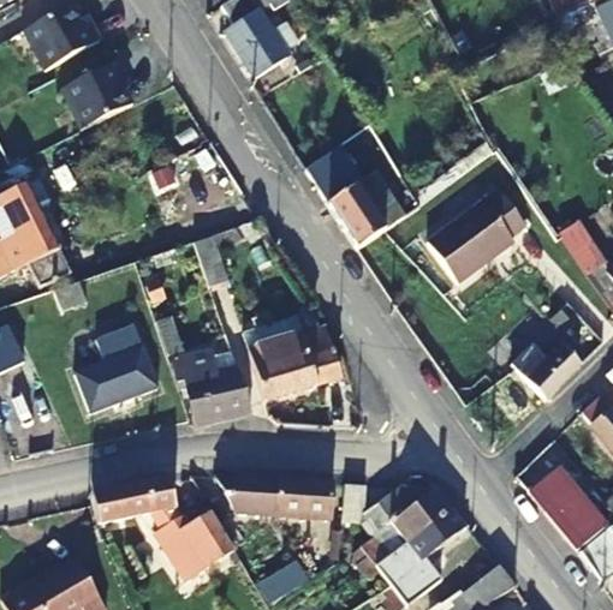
[(273,9),(287,0),(228,0),(221,5),(234,24),(225,30),(256,77),(290,57),(259,9),(269,3),(273,9)]
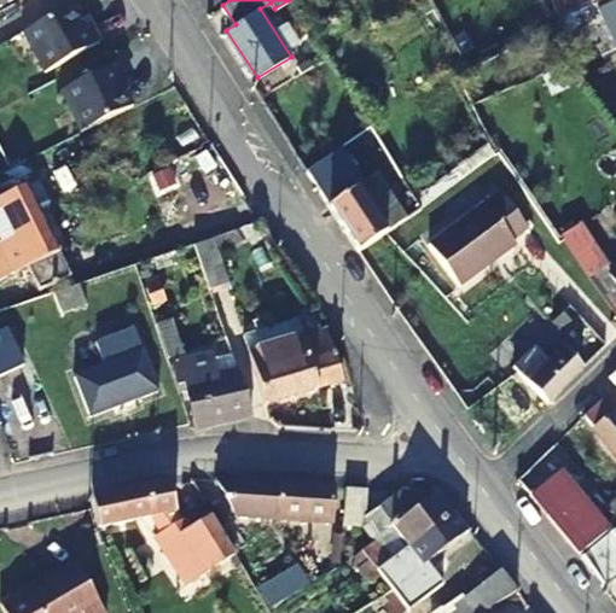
[(587,3),(592,0),(556,0),(563,15),(587,3)]
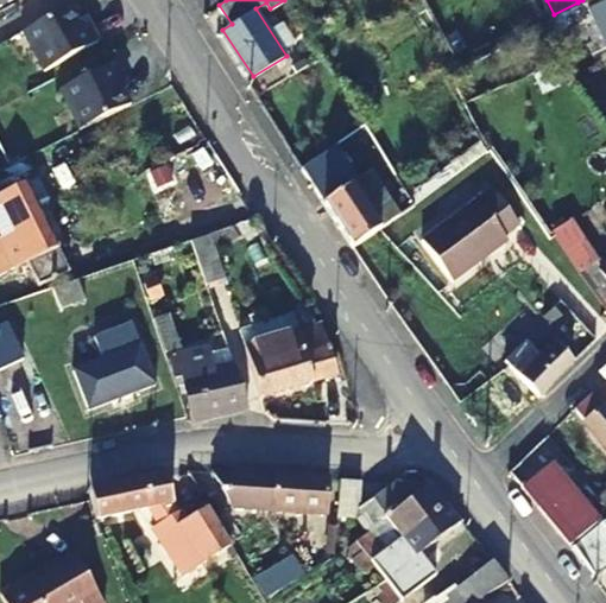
[(599,0),(589,6),(605,40),(605,0),(599,0)]
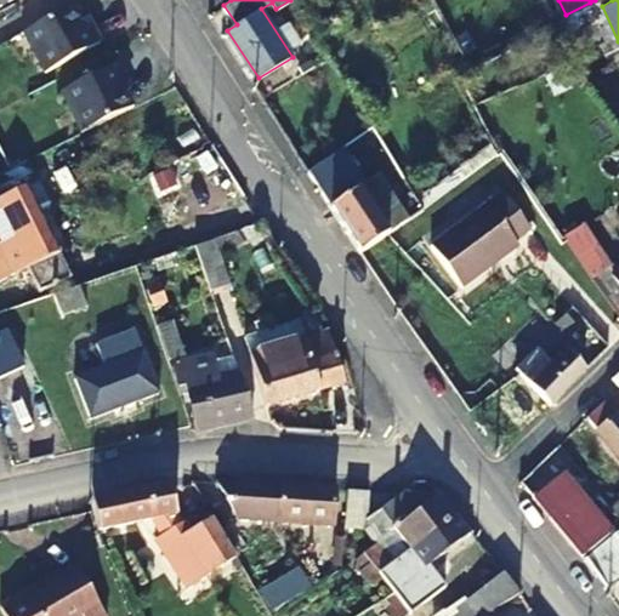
[(554,21),(562,33),(597,16),(590,3),(566,15),(554,21)]
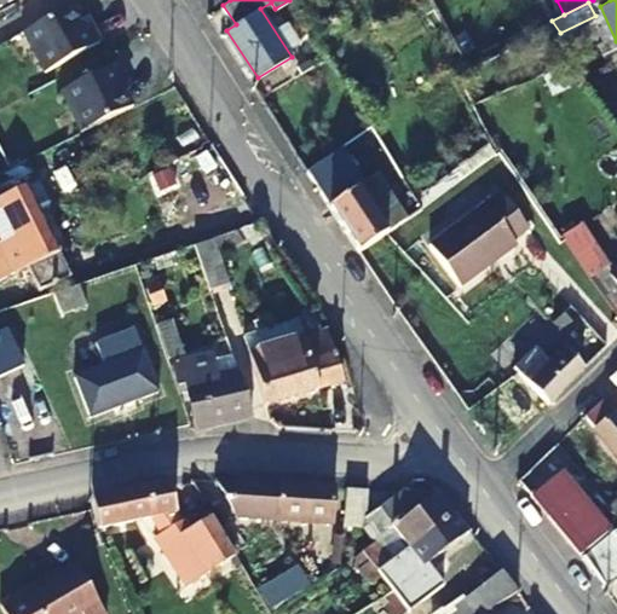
[(86,27),(73,4),(24,30),(46,70),(101,40),(91,23),(86,27)]
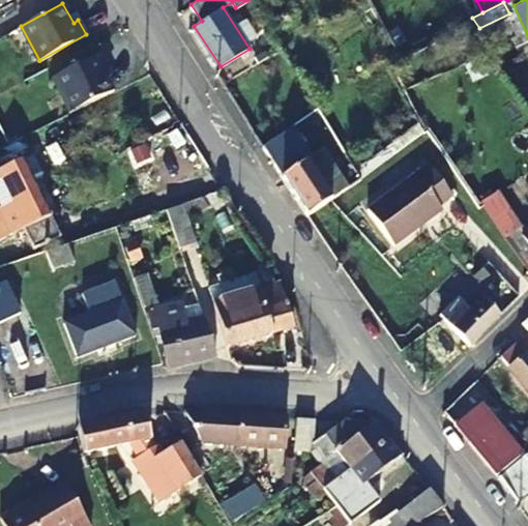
[(70,112),(114,90),(105,70),(109,68),(101,53),(53,76),(70,112)]
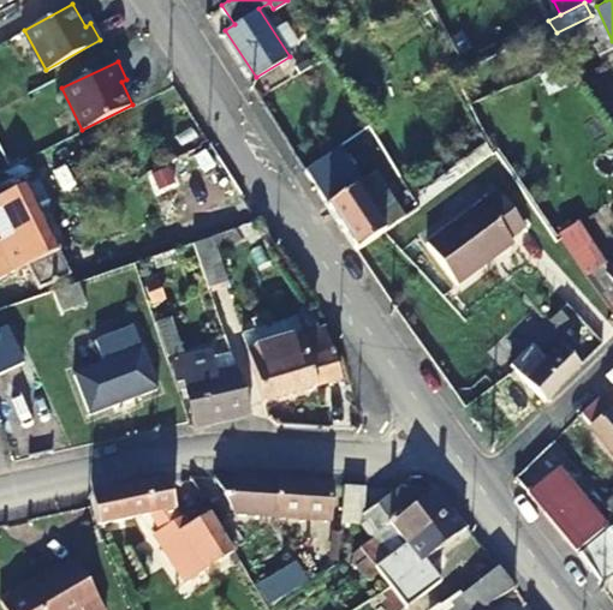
[(364,180),(341,144),(307,168),(358,250),(387,229),(406,216),(378,172),(364,180)]
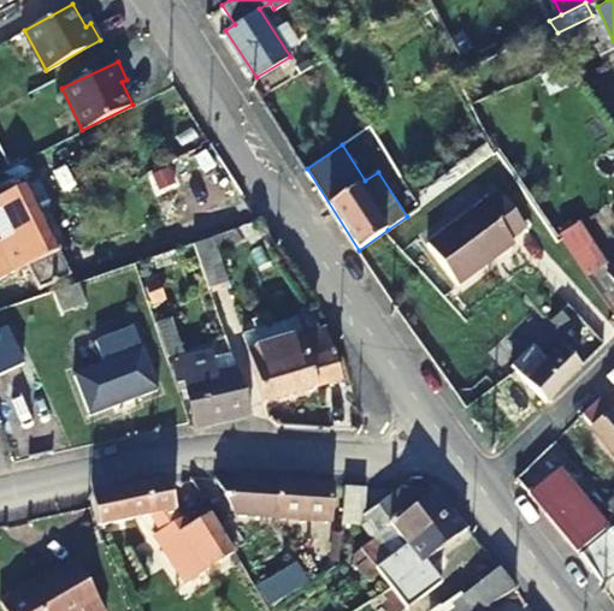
[(25,156),(0,168),(0,241),(24,231),(17,217),(39,206),(28,183),(36,179),(25,156)]
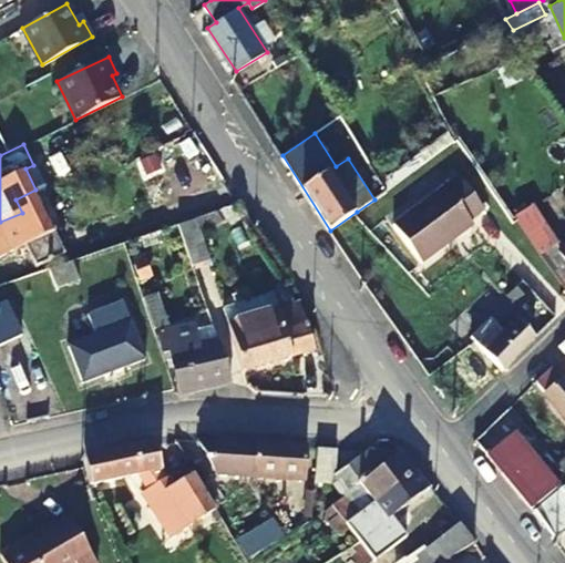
[(451,181),(397,218),(424,257),(476,221),(474,218),(489,208),(463,174),(451,181)]
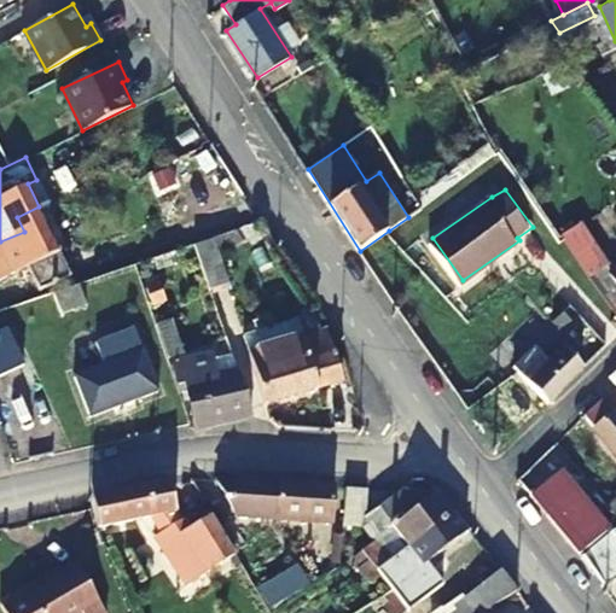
[(0,251),(3,251),(15,274),(28,267),(40,290),(71,274),(39,206),(17,217),(24,232),(0,241),(0,251)]
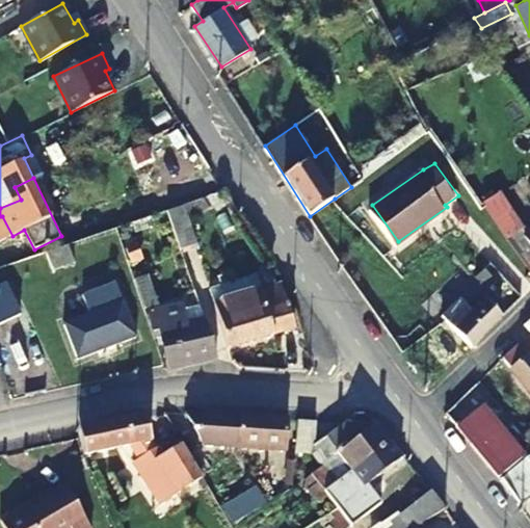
[(483,198),(508,235),(525,225),(501,186),(483,198)]
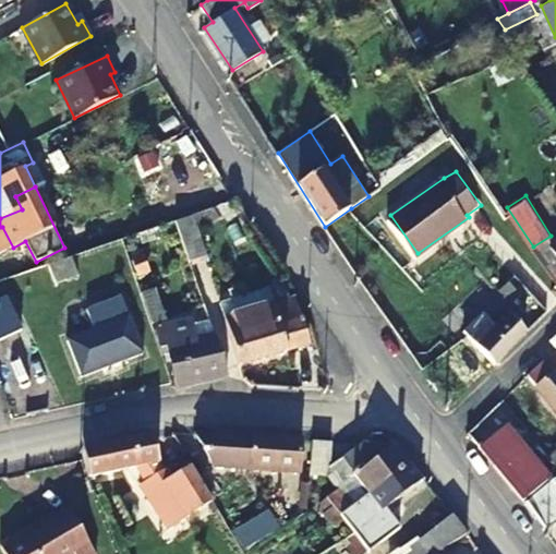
[(176,220),(189,262),(206,255),(193,214),(176,220)]
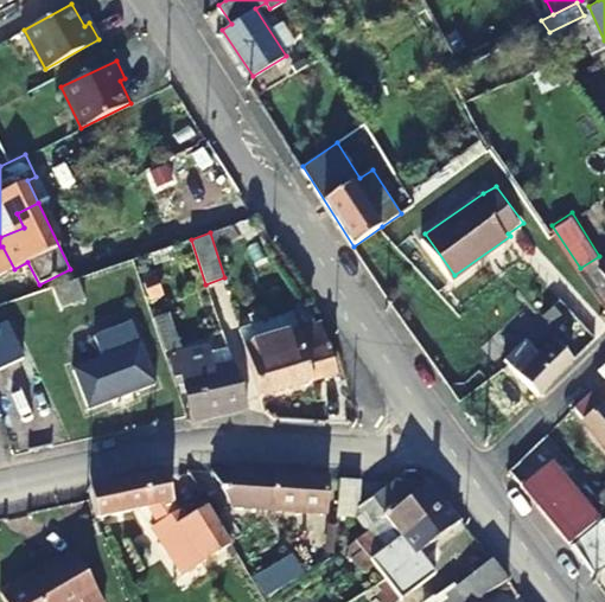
[(577,271),(604,305),(604,263),(600,267),(594,260),(577,271)]
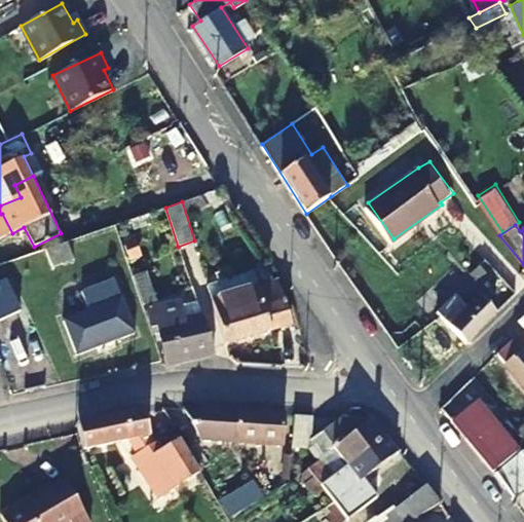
[(53,264),(74,258),(68,240),(16,258),(28,290),(59,278),(53,264)]
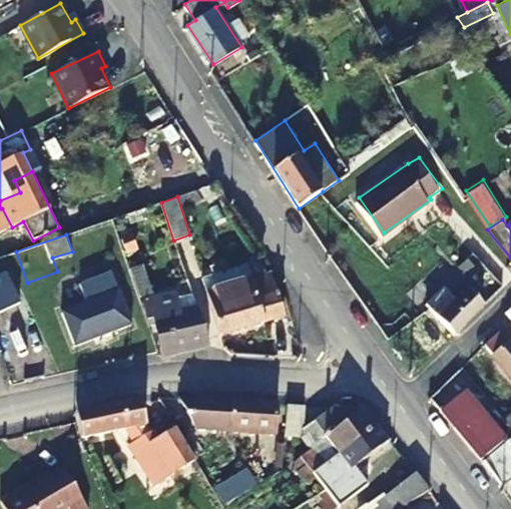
[(286,315),(279,295),(271,272),(267,273),(262,257),(245,262),(249,279),(250,279),(265,322),(285,316),(286,315)]
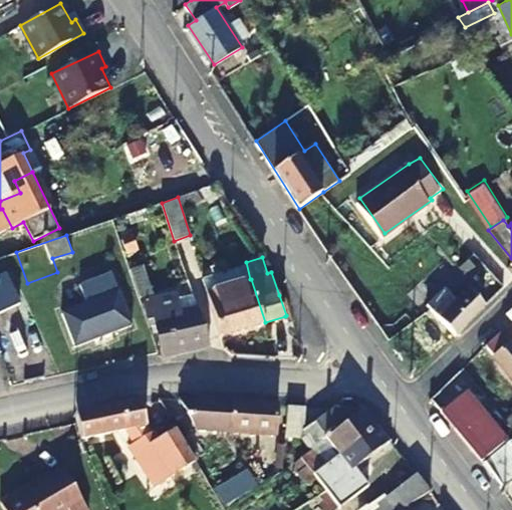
[(444,257),(436,265),(451,280),(458,273),(444,257)]
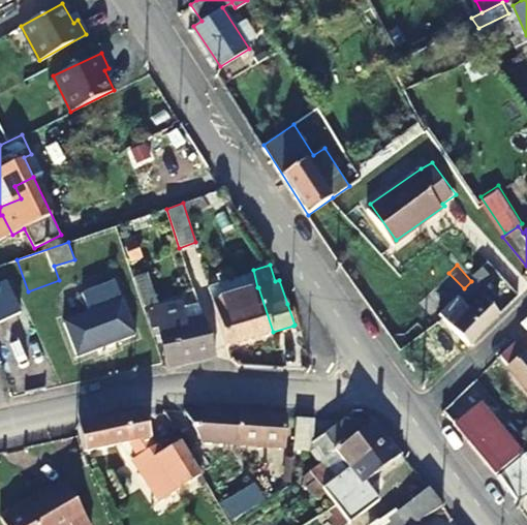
[(483,265),(473,273),(486,285),(495,277),(483,265)]
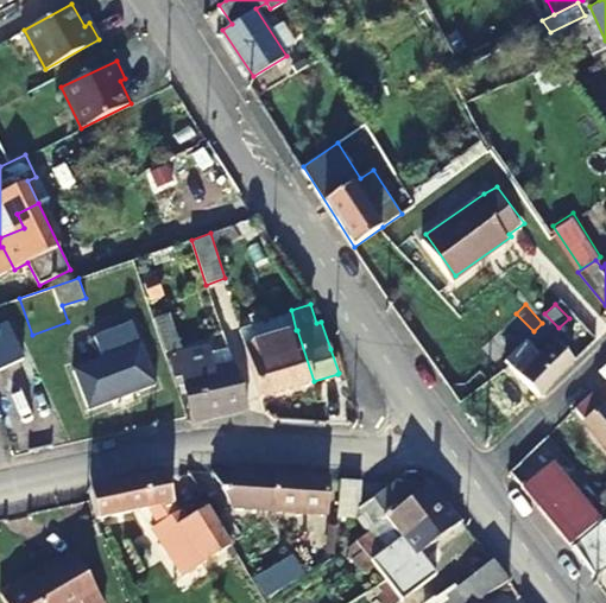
[(170,315),(156,321),(166,350),(182,346),(170,315)]
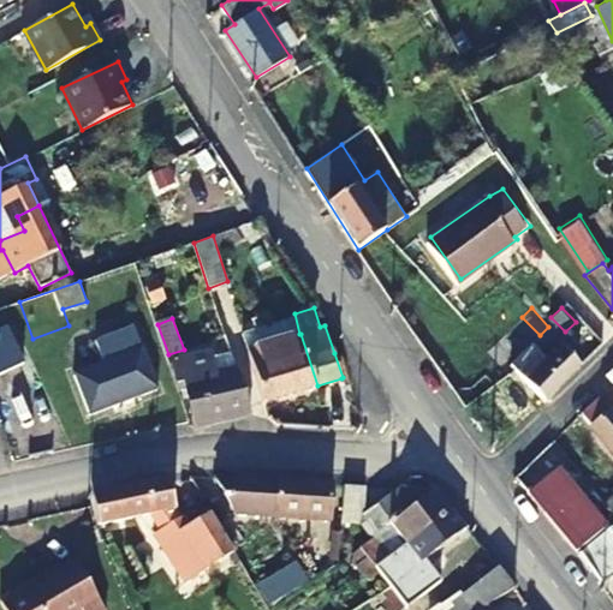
[(95,339),(103,360),(76,371),(90,411),(156,387),(134,326),(95,339)]
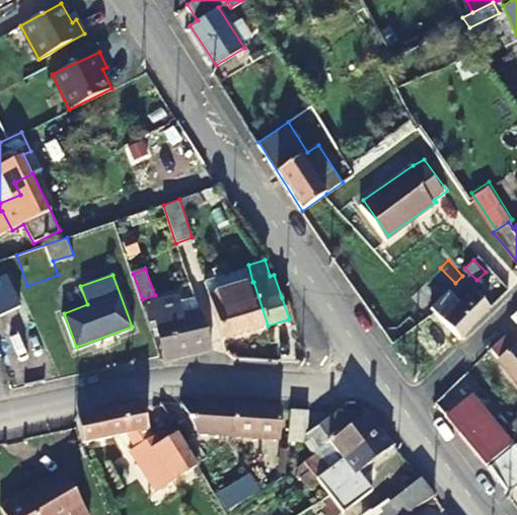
[(211,295),(223,339),(268,325),(253,282),(252,282),(211,295)]
